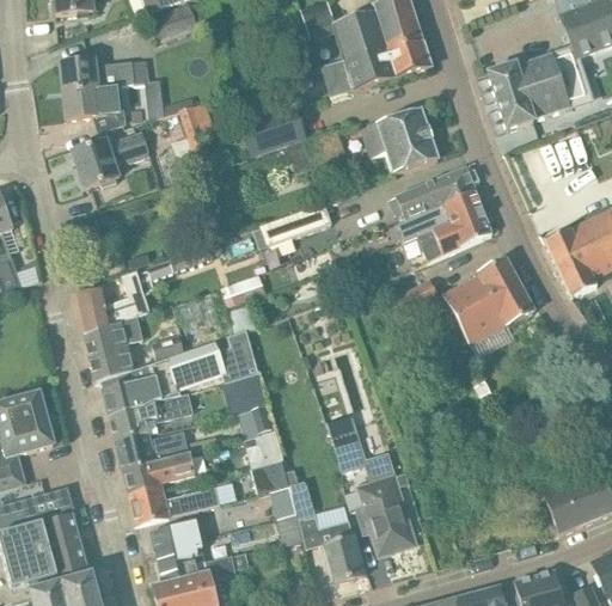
[(51,0),(53,12),(77,10),(78,14),(87,13),(87,10),(92,8),(91,0),(51,0)]
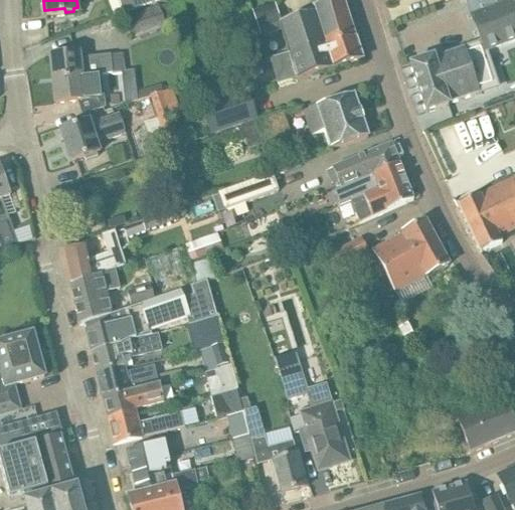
[(118,0),(123,11),(153,0),(118,0)]
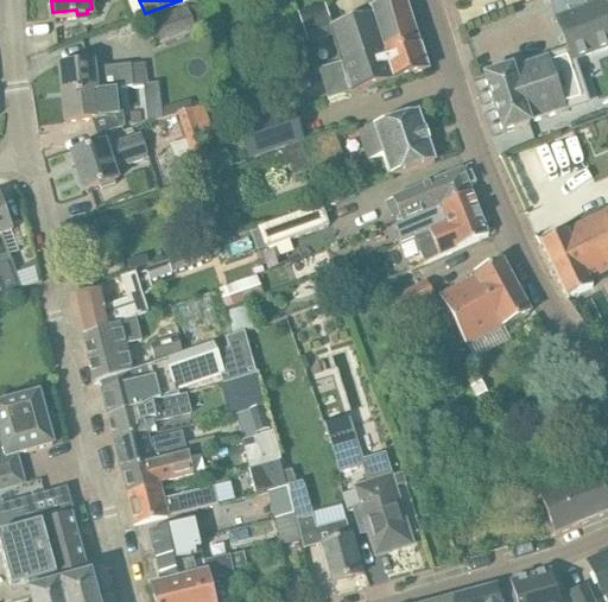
[(331,31),(341,58),(342,62),(381,51),(384,55),(420,43),(419,38),(418,38),(405,0),(378,0),(367,4),(369,10),(329,23),(322,0),(318,0),(297,7),(308,39),(331,31)]
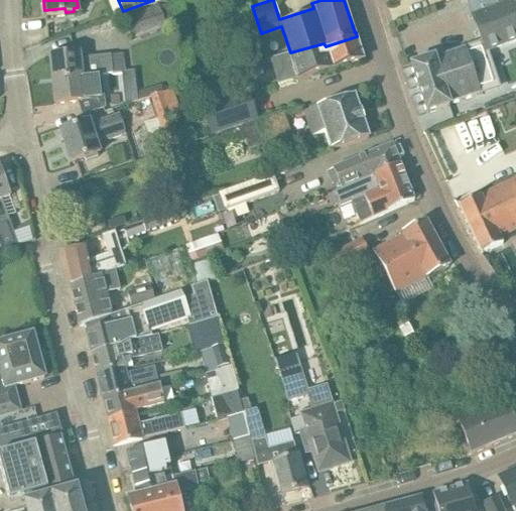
[(498,3),(497,0),(469,0),(483,38),(433,54),(432,53),(411,60),(426,108),(480,91),(472,68),(491,60),(487,47),(515,35),(515,0),(505,0),(498,3)]
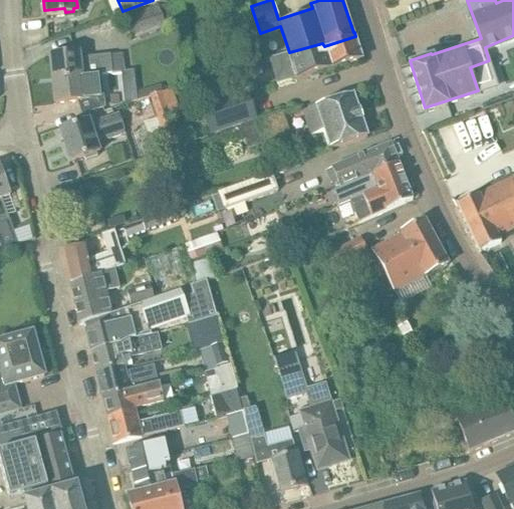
[(158,1),(123,14),(132,35),(166,22),(165,19),(171,16),(166,1),(159,3),(158,1)]
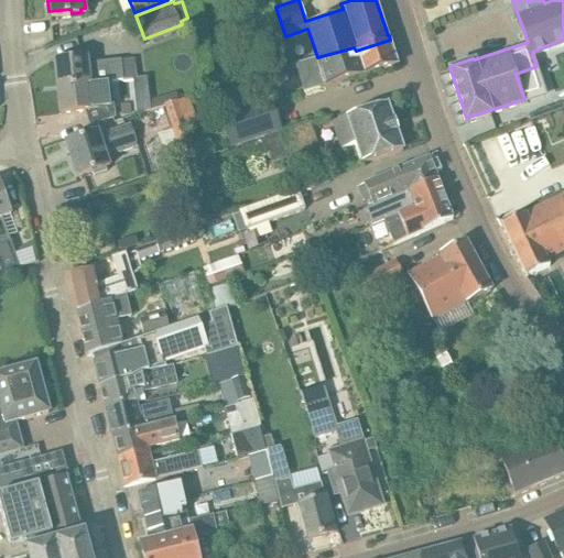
[(317,57),(316,54),(295,59),(304,89),(325,83),(325,84),(397,61),(390,40),(356,51),(354,47),(317,57)]
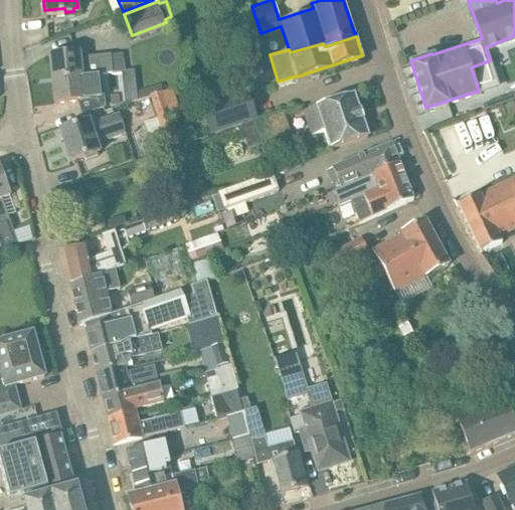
[(101,70),(112,69),(110,51),(79,54),(79,48),(49,51),(52,76),(101,70)]
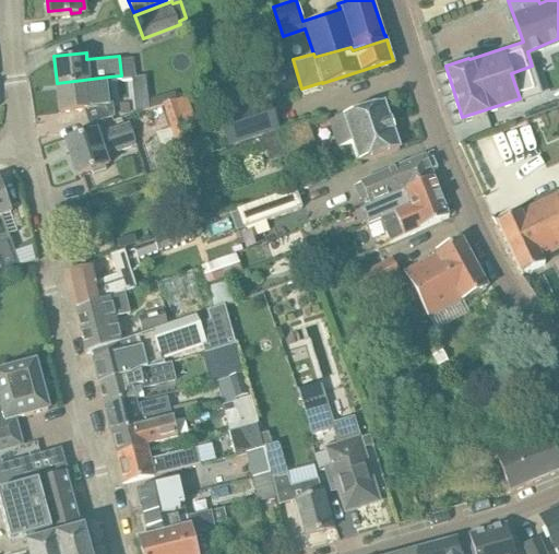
[(109,77),(57,83),(59,110),(84,108),(88,121),(114,113),(109,77)]
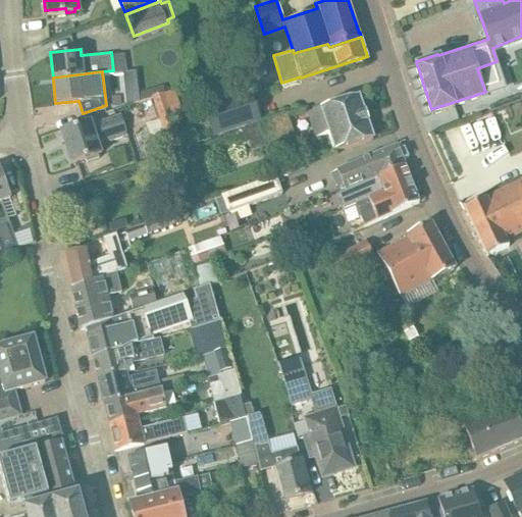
[(158,116),(167,143),(169,142),(172,152),(185,148),(163,88),(150,93),(153,101),(154,101),(159,115),(158,116)]
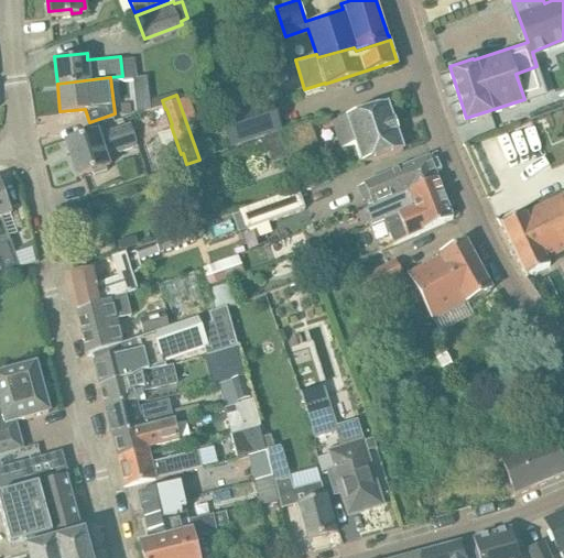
[(261,134),(280,128),(270,98),(223,113),(232,143),(261,134)]
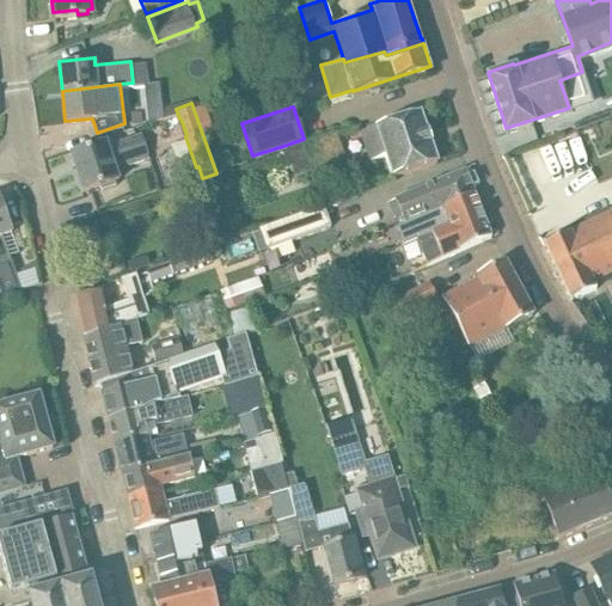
[(368,158),(385,152),(392,172),(436,158),(418,108),(374,122),(359,128),(368,158)]
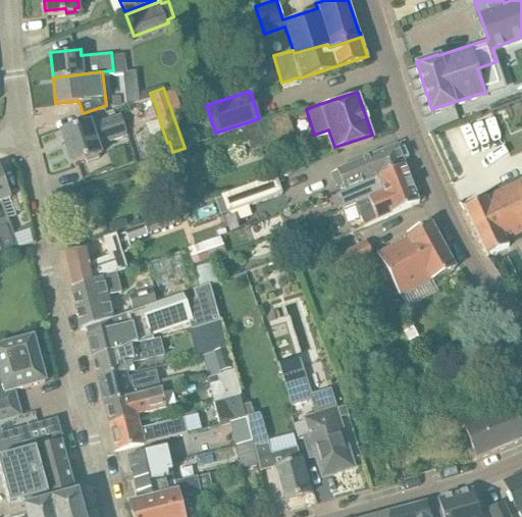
[(459,147),(502,127),(490,105),(437,130),(452,161),(463,156),(459,147)]
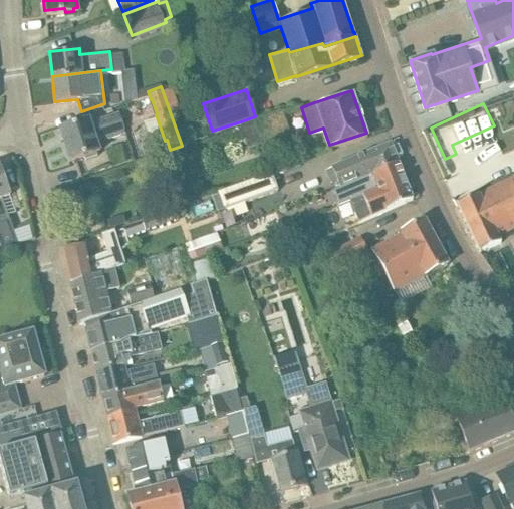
[(98,147),(95,137),(104,134),(105,137),(125,130),(118,108),(89,118),(88,116),(59,125),(69,157),(98,147)]
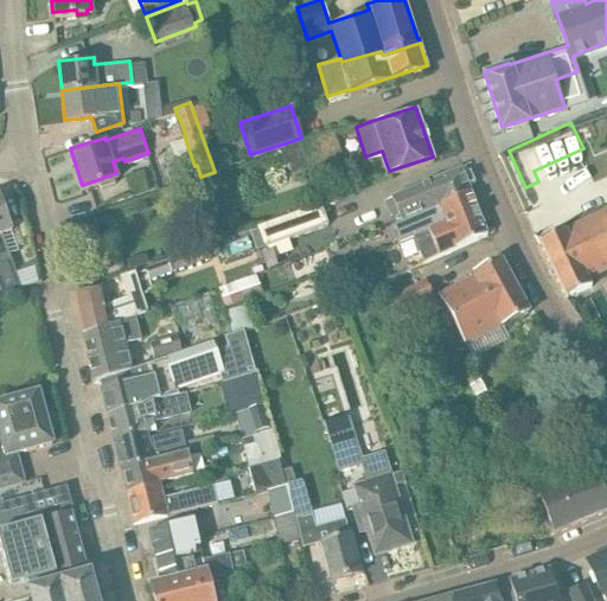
[(281,145),(289,171),(340,154),(332,128),(301,139),(301,138),(281,145)]
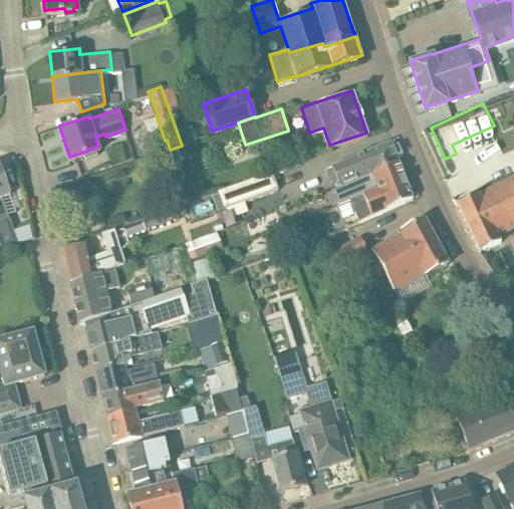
[(165,141),(156,114),(143,119),(152,146),(165,141)]
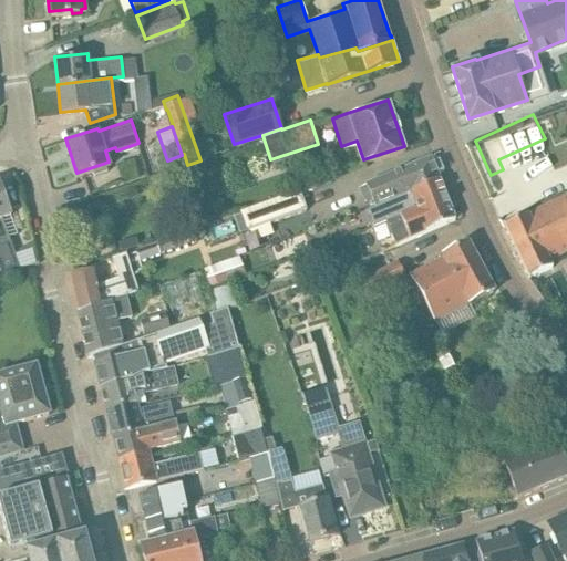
[(369,205),(378,201),(439,175),(430,153),(367,180),(373,196),(367,198),(369,205)]
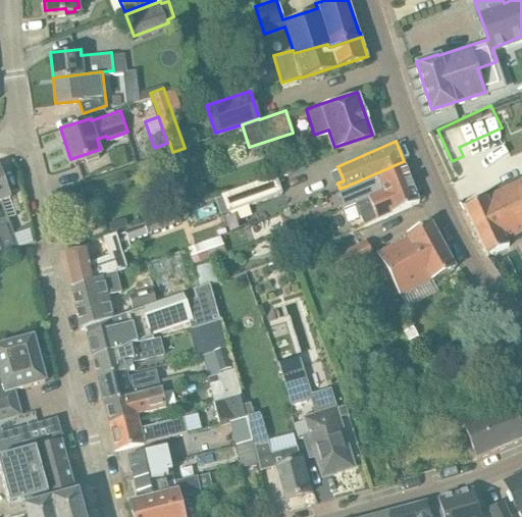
[(354,200),(410,176),(404,161),(348,186),(354,200)]
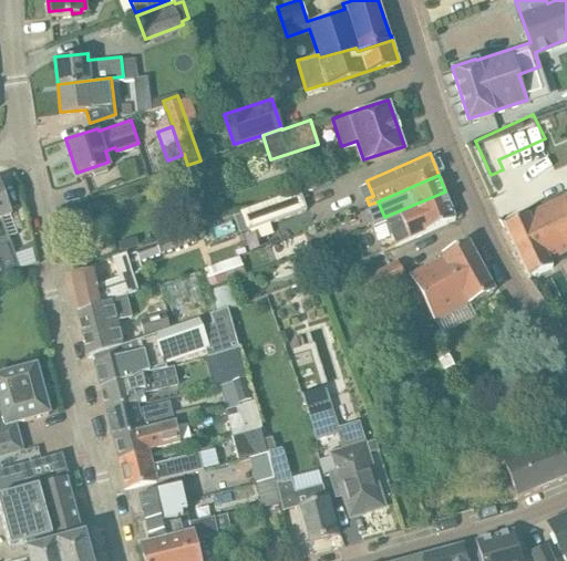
[(0,269),(0,271),(20,265),(2,214),(10,210),(0,180),(0,269)]
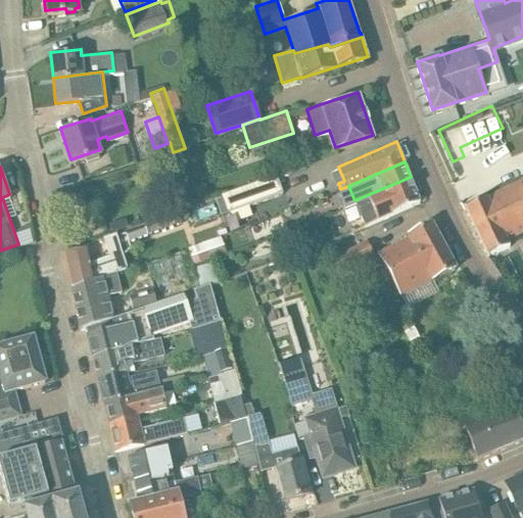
[(275,172),(222,192),(228,209),(281,189),(275,172)]
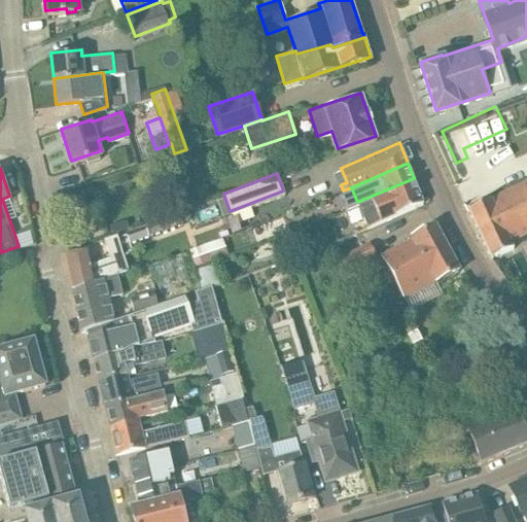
[(414,178),(357,202),(367,224),(423,200),(414,178)]
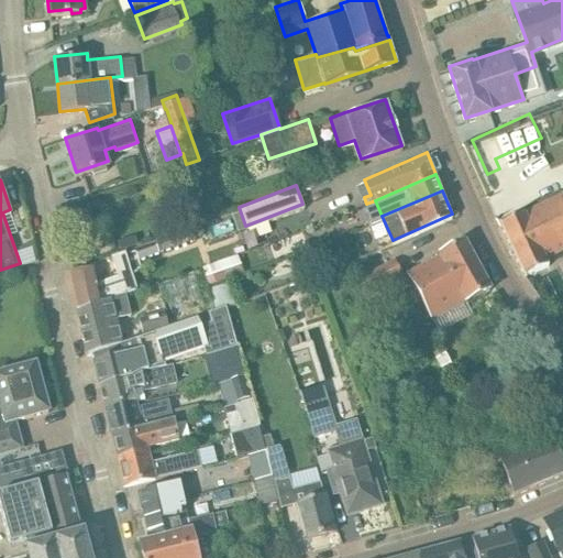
[(562,245),(562,192),(562,190),(525,208),(500,220),(525,273),(549,261),(545,254),(562,245)]
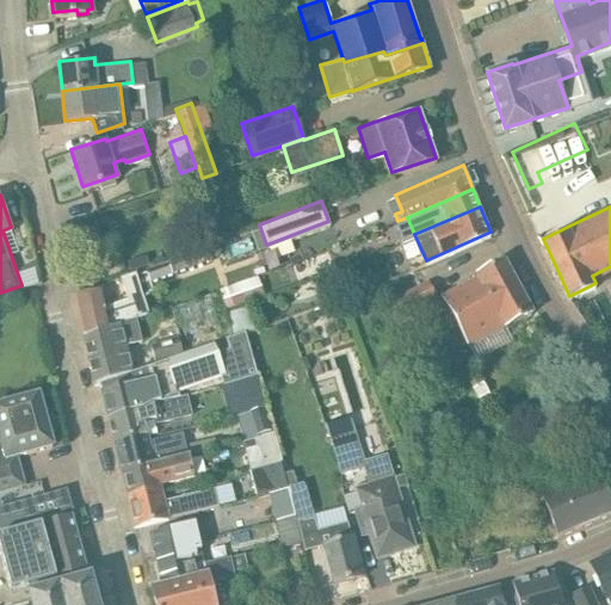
[(511,335),(504,323),(532,308),(505,257),(476,272),(477,273),(440,294),(475,356),(511,335)]
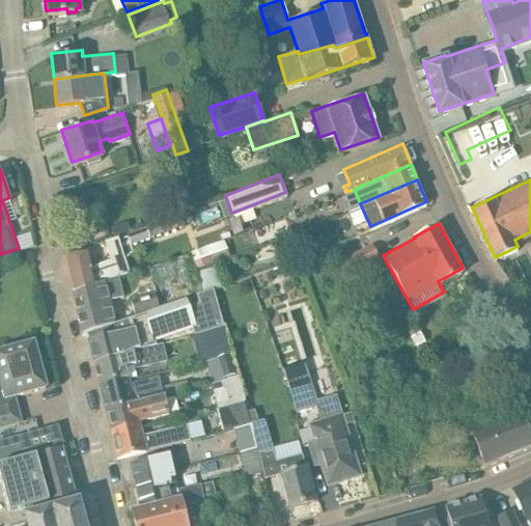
[(74,288),(118,273),(129,269),(118,233),(105,238),(110,256),(89,264),(87,251),(66,255),(74,288)]
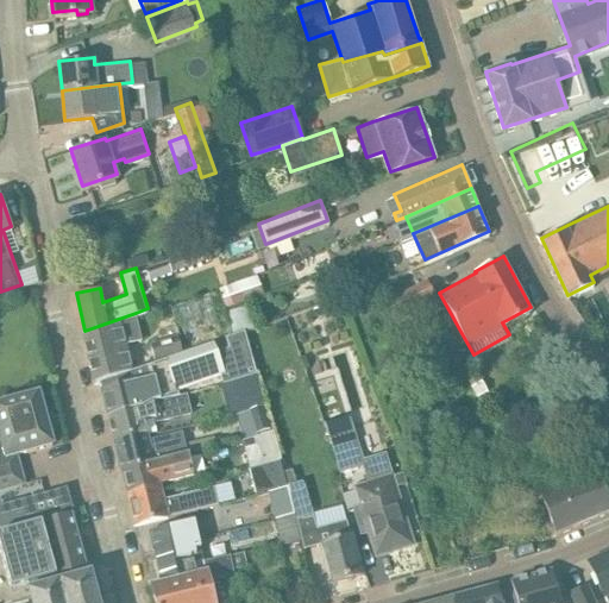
[(238,299),(265,289),(258,270),(231,280),(238,299)]
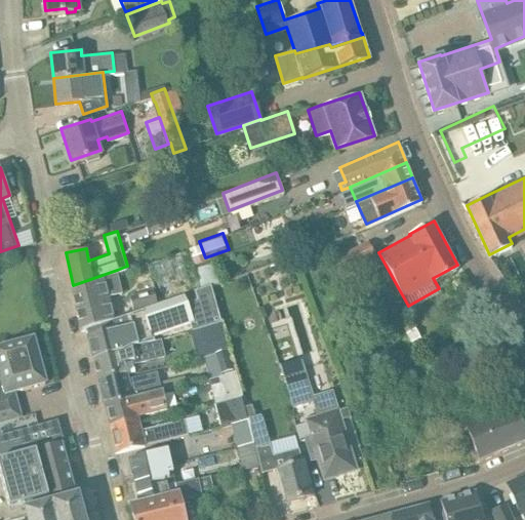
[(367,239),(335,255),(344,271),(375,254),(367,239)]
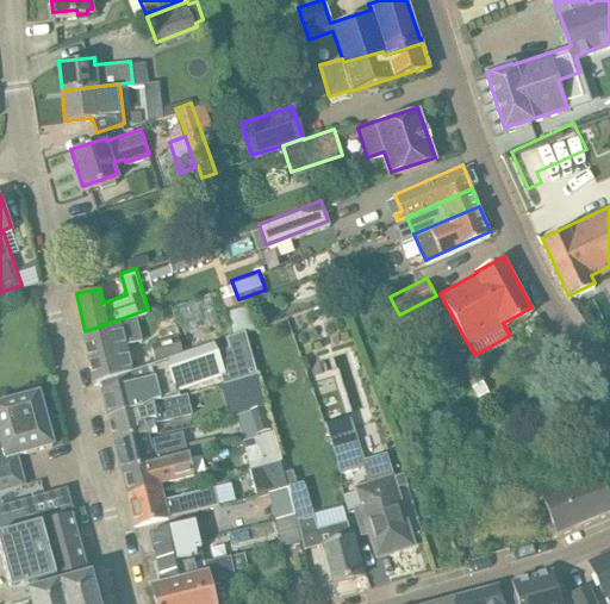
[(136,313),(85,331),(83,332),(94,380),(119,372),(119,369),(131,367),(125,342),(142,338),(136,313)]
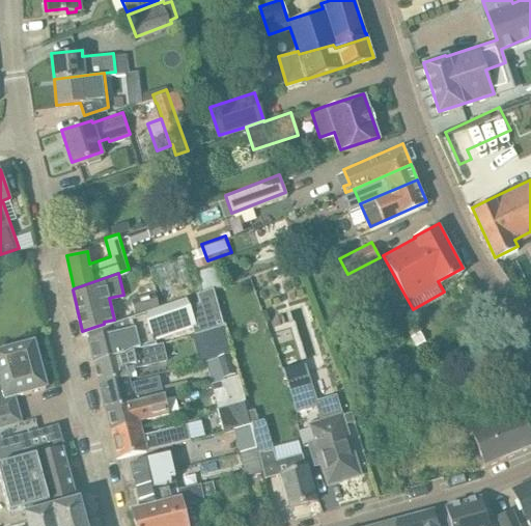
[(104,324),(86,330),(88,337),(89,340),(92,352),(94,361),(121,354),(142,345),(141,341),(192,325),(194,331),(199,330),(222,323),(223,323),(213,285),(117,320),(114,320),(104,324)]
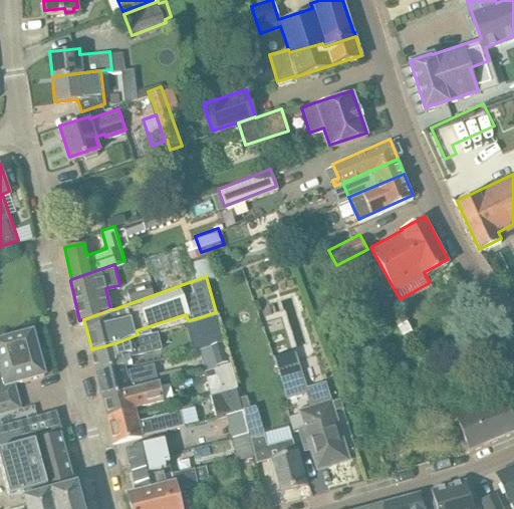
[(150,282),(126,288),(130,299),(153,293),(150,282)]
